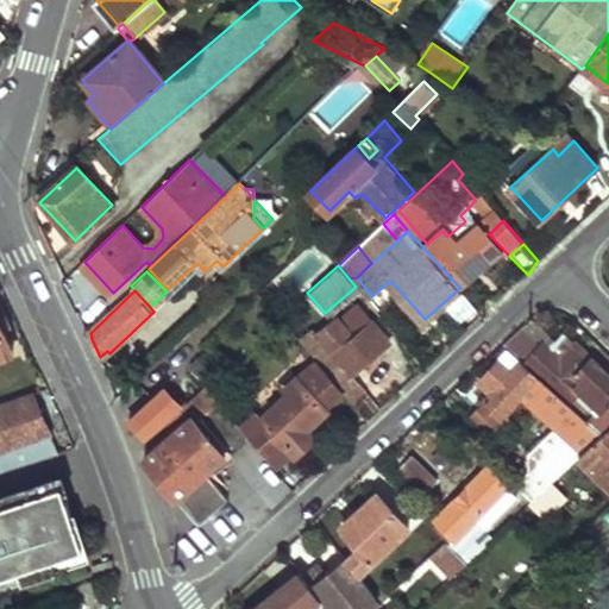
[(388,341),(356,303),(339,318),(337,314),(303,344),(314,356),(351,397),(370,420),(383,407),(353,372),(388,341)]
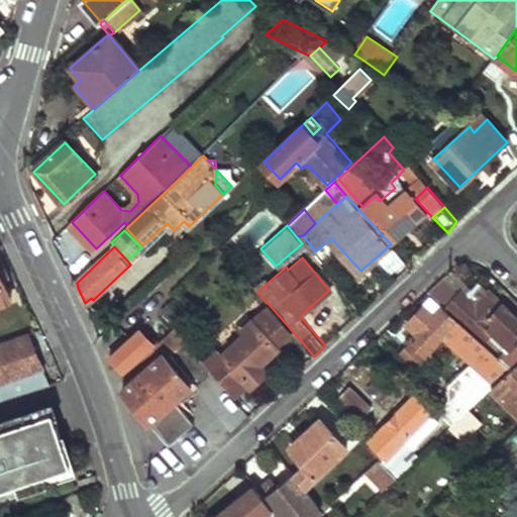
[(0,300),(10,296),(0,271),(0,300)]
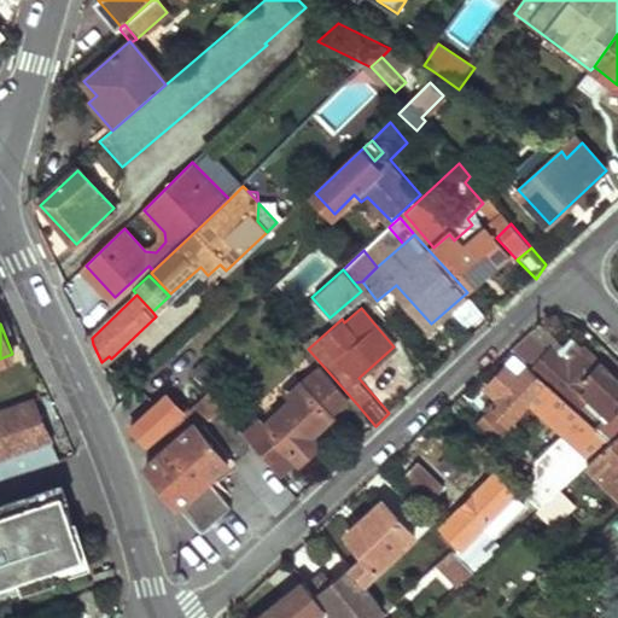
[(617,396),(617,383),(575,340),(557,359),(549,351),(536,366),(577,407),(587,396),(594,390),(610,406),(617,396)]
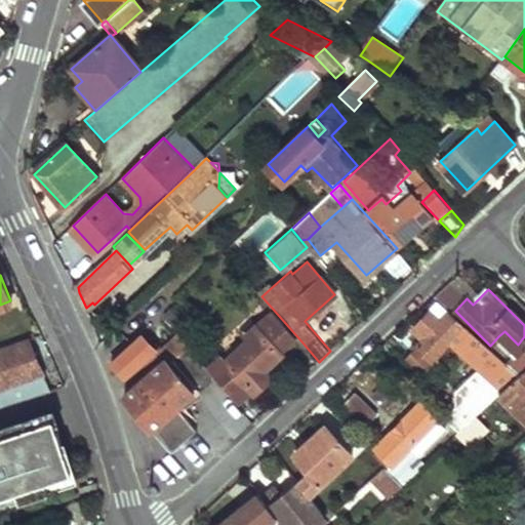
[(303,342),(271,307),(254,322),(259,327),(227,357),(224,354),(209,367),(240,402),(255,389),(258,394),(278,376),(273,369),(303,342)]
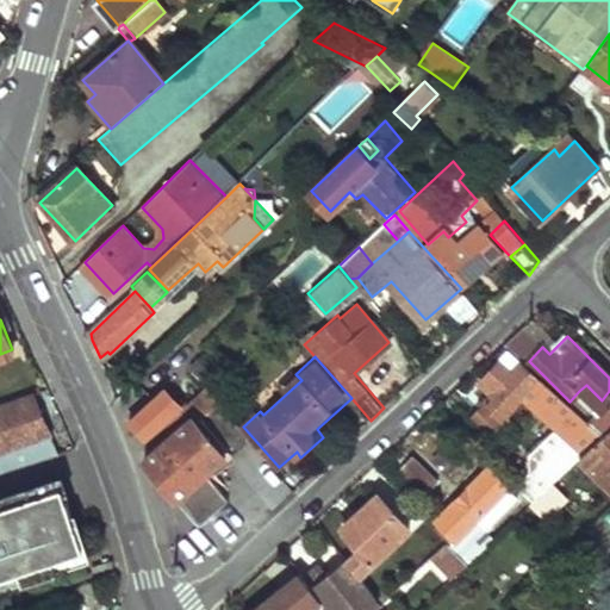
[(489,399),(470,418),(492,440),(508,424),(502,417),(523,397),(541,380),(521,362),(509,374),(498,363),(481,380),(495,393),(489,399)]
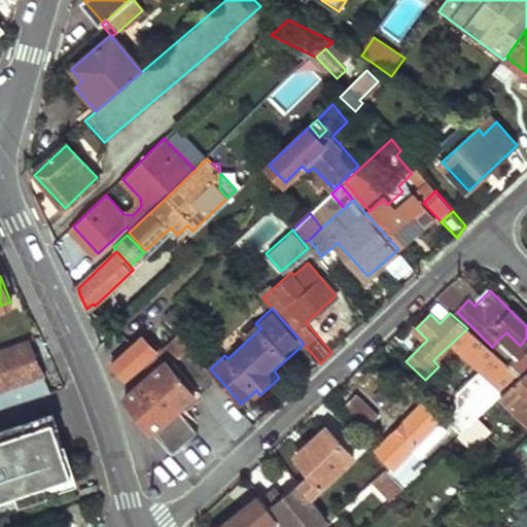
[(416,328),(411,334),(422,345),(427,340),(416,328)]
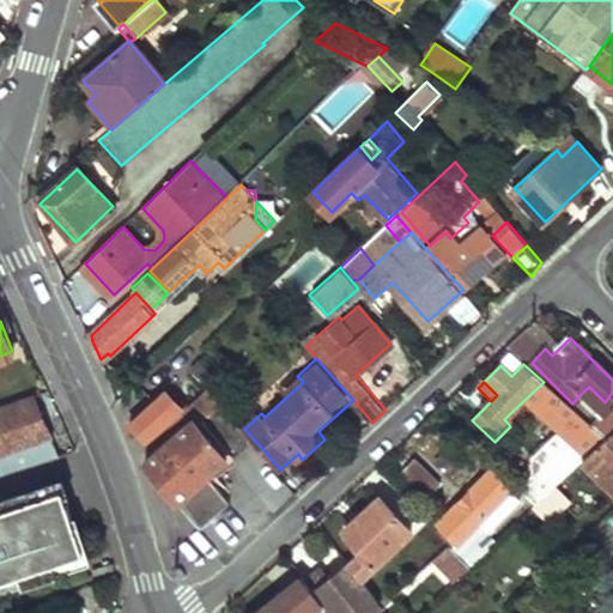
[(580,461),(604,438),(590,425),(544,382),(526,399),(532,405),(558,431),(530,457),(530,478),(517,490),(533,505),(580,461)]
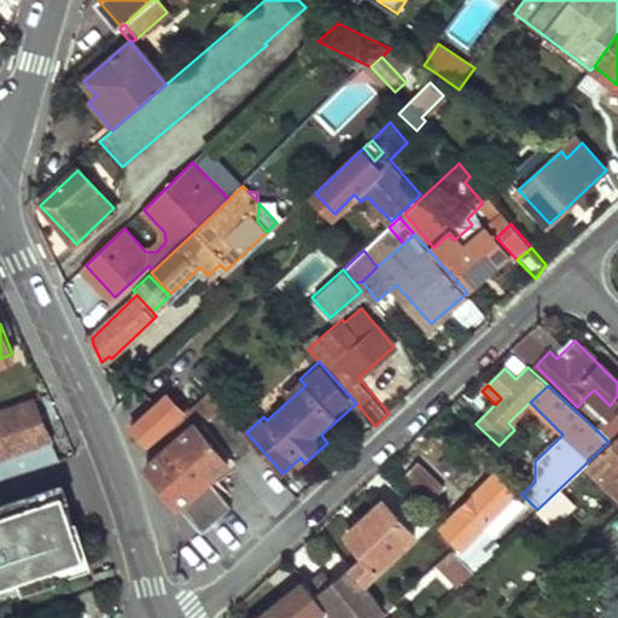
[(252,441),(209,390),(151,443),(158,452),(146,462),(174,495),(204,530),(232,505),(210,479),(252,441)]
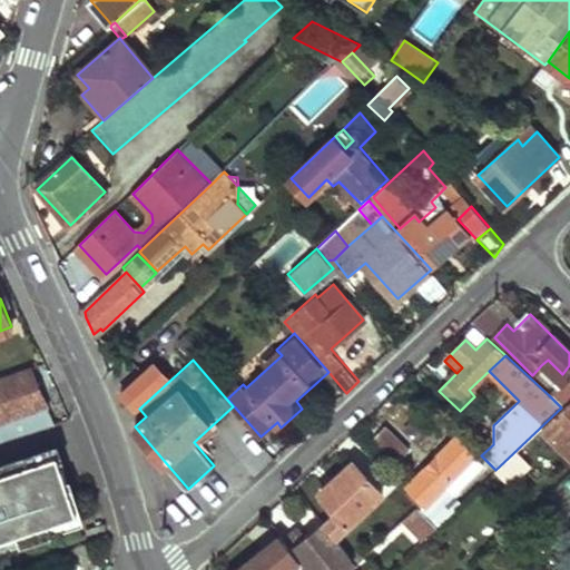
[(569,365),(562,374),(548,360),(541,365),(560,384),(569,374),(569,365)]
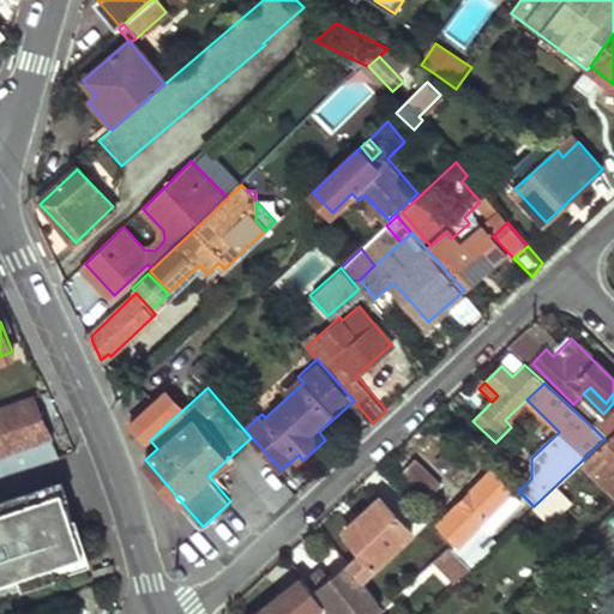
[(181,407),(164,390),(152,401),(132,420),(148,438),(181,407)]
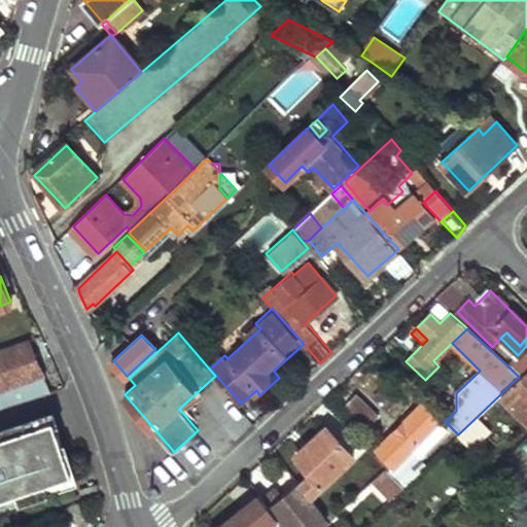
[(33,352),(28,341),(0,352),(0,410),(50,393),(33,352)]
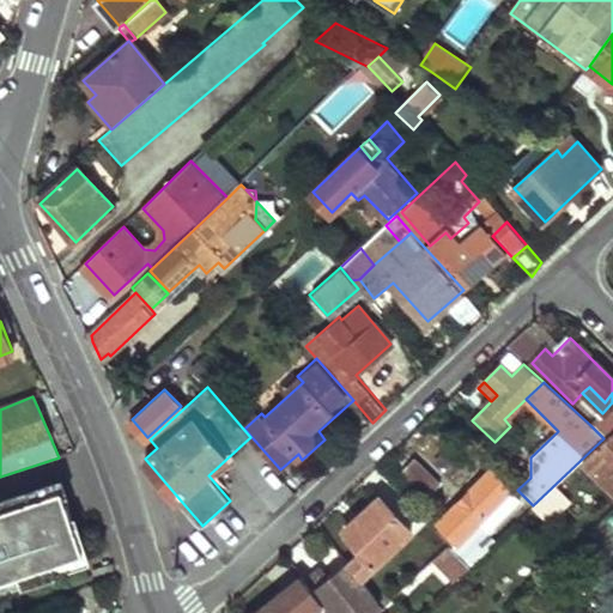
[(526,399),(504,419),(510,426),(532,405),(526,399)]
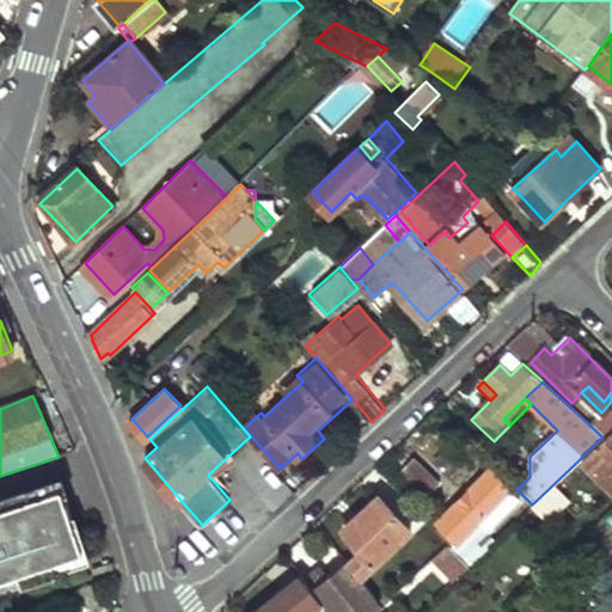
[(611,402),(601,412),(589,424),(603,438),(611,428),(611,402)]
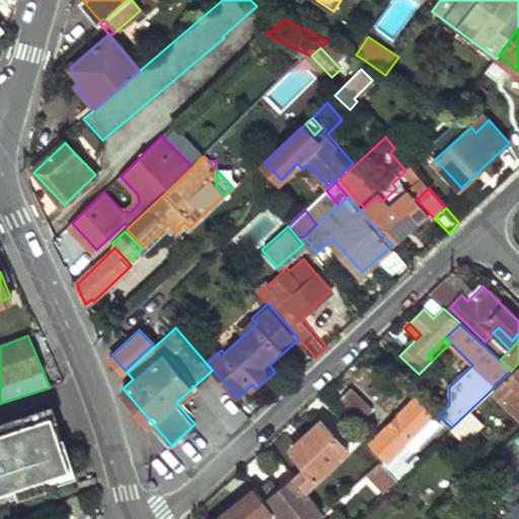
[(518,363),(511,371),(491,390),(518,420),(518,363)]
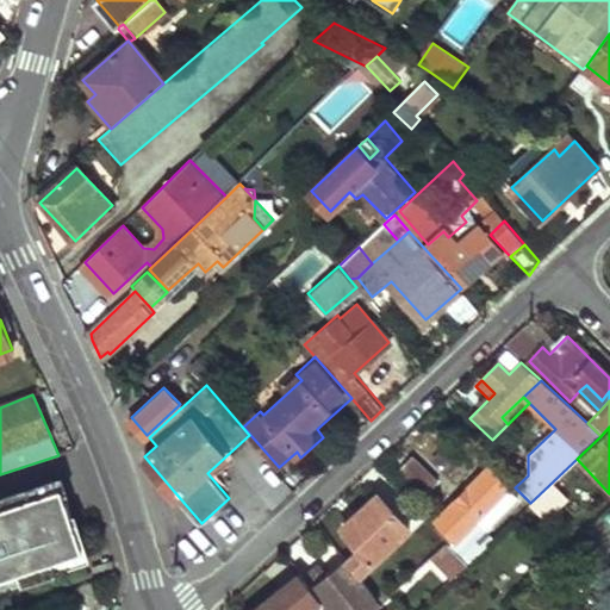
[(408,453),(398,470),(429,489),(439,472),(408,453)]
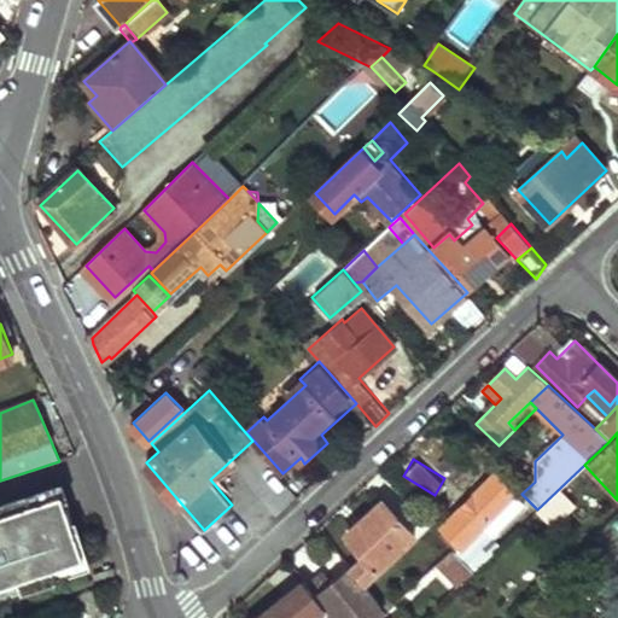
[(512,494),(494,474),(442,526),(460,547),(456,551),(460,554),(466,560),(478,549),(522,506),(511,495),(512,494)]
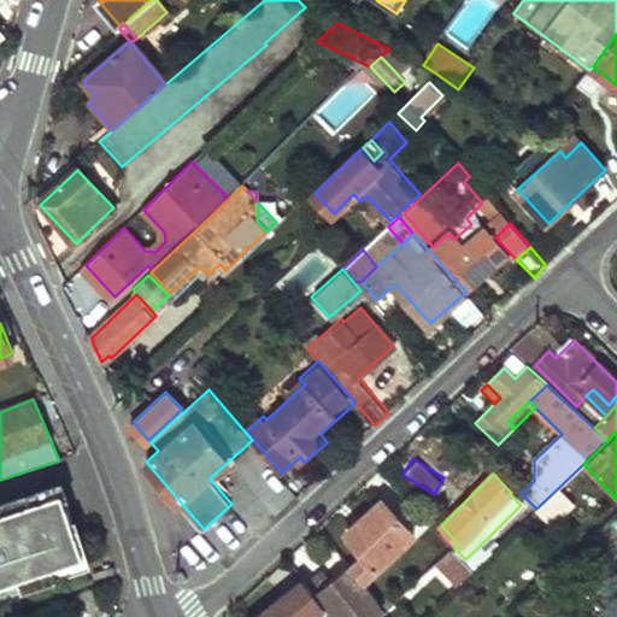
[(0,503),(0,512),(31,501),(64,492),(60,483),(0,503)]
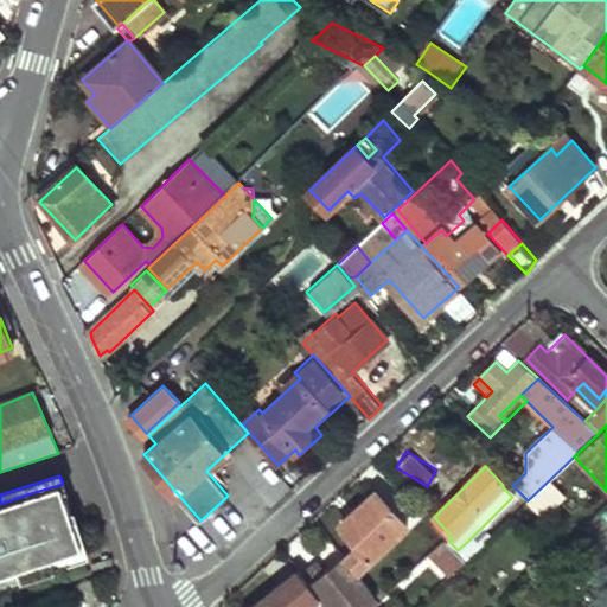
[(40,522),(72,511),(63,484),(31,493),(40,522)]
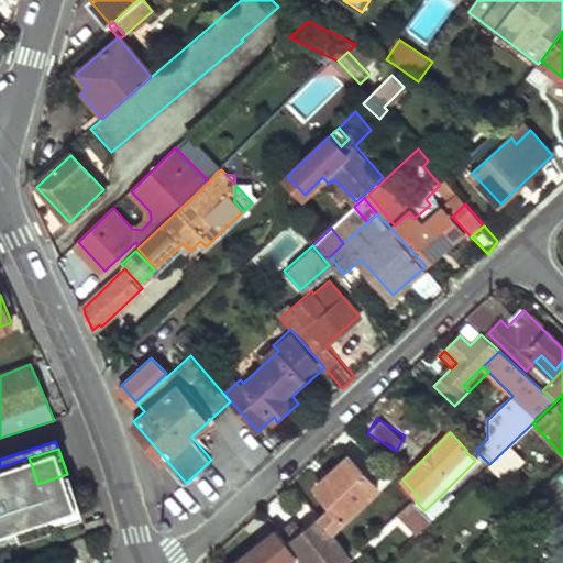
[(517,460),(506,449),(489,464),(500,476),(517,460)]
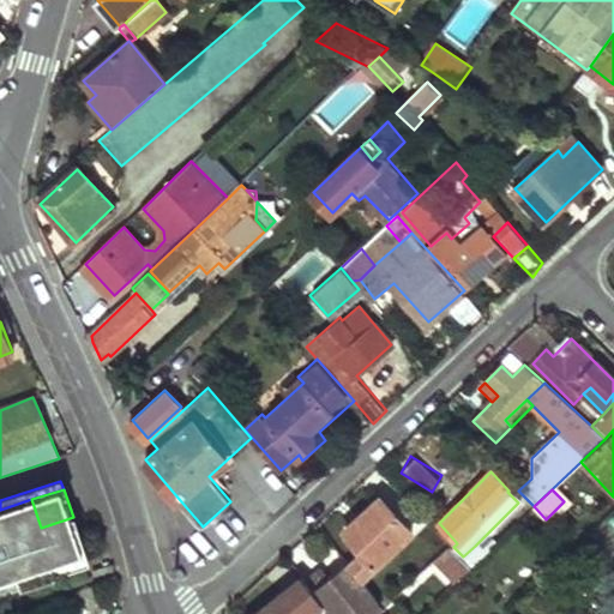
[(74,523),(73,517),(41,528),(31,499),(0,510),(0,591),(10,589),(6,579),(18,576),(22,584),(56,573),(54,564),(68,558),(70,566),(86,561),(74,523)]
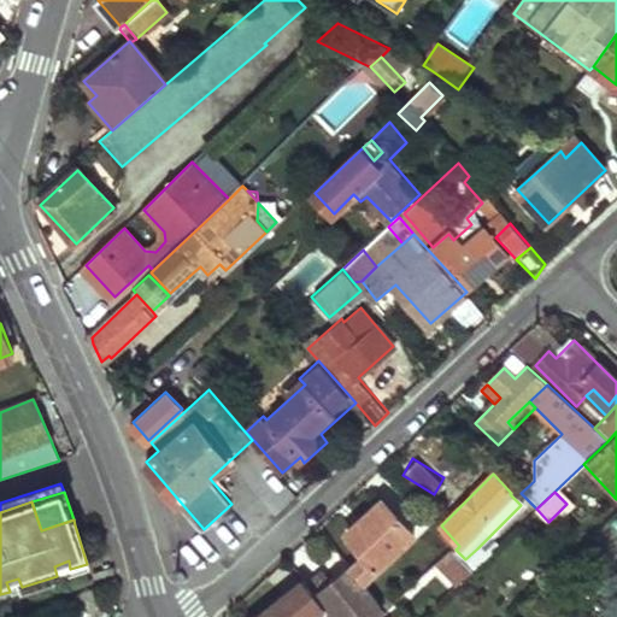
[(382,501),(350,535),(368,556),(352,570),(364,586),(413,538),(382,501)]
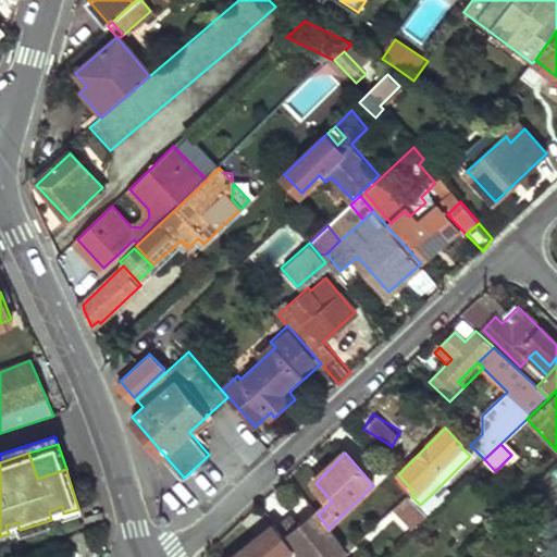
[(398,474),(394,479),(411,496),(415,493),(398,474)]
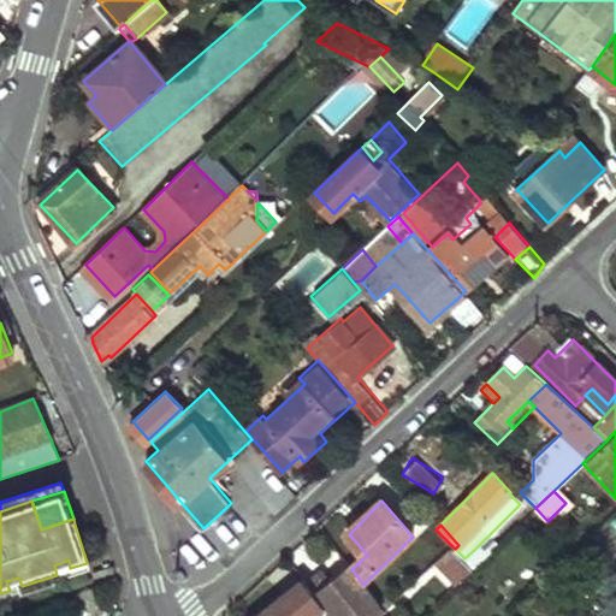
[(477,548),(465,558),(469,563),(481,552),(477,548)]
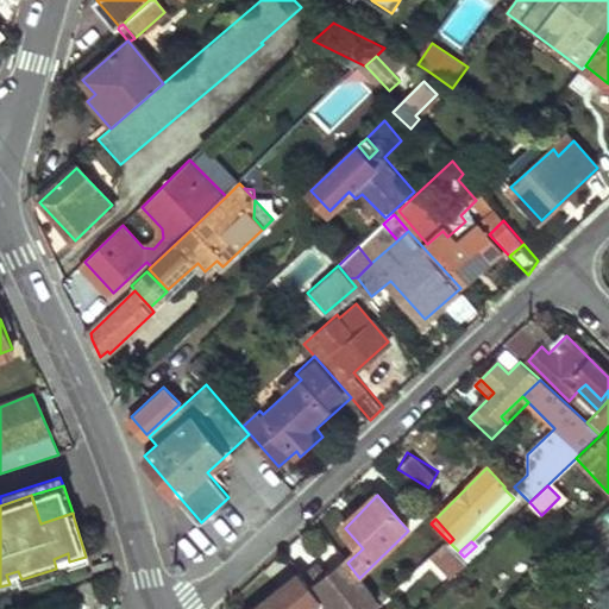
[(453,546),(434,564),(449,581),(469,562),(464,557),(459,552),(453,546)]
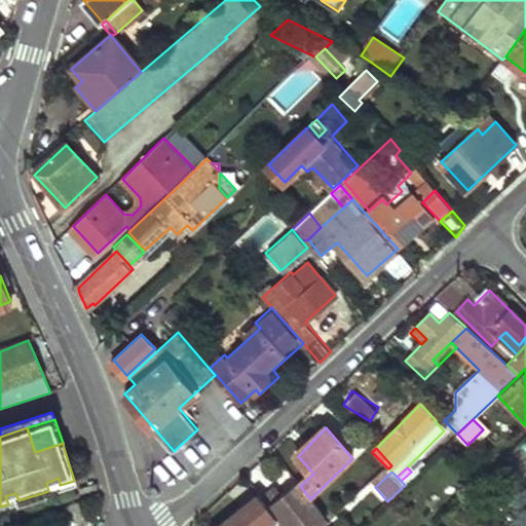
[(46,483),(48,491),(61,487),(60,485),(59,478),(46,483)]
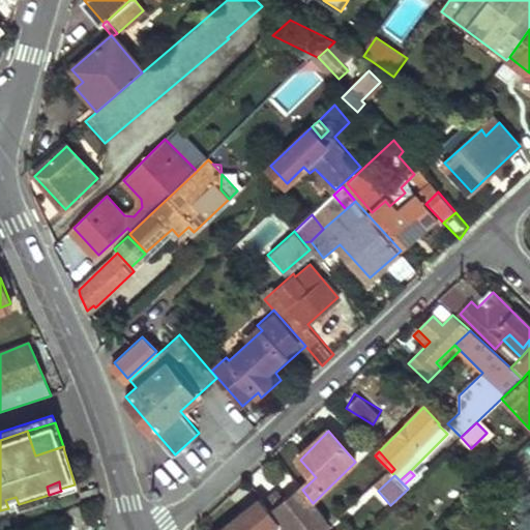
[(285,503),(275,511),(290,529),(322,529),(329,525),(313,503),(302,490),(285,503)]
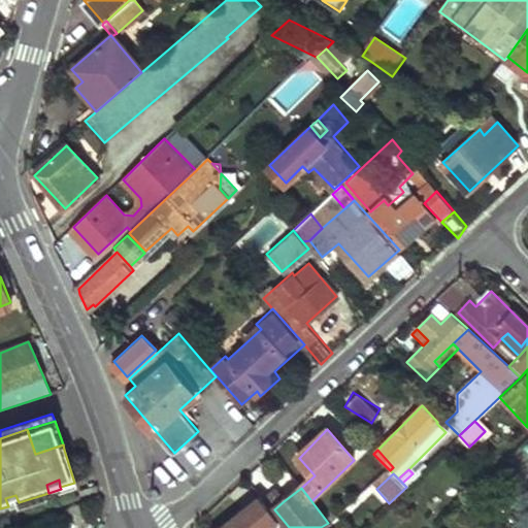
[(275,491),(262,502),(270,513),(274,509),(284,501),(275,491)]
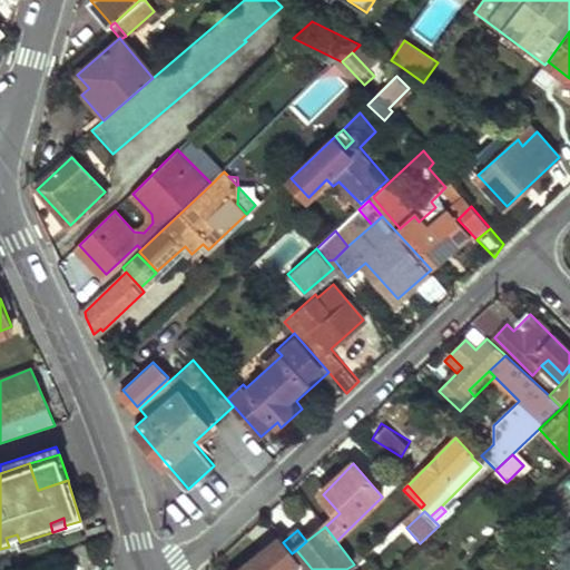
[(6,538),(9,547),(20,542),(17,534),(6,538)]
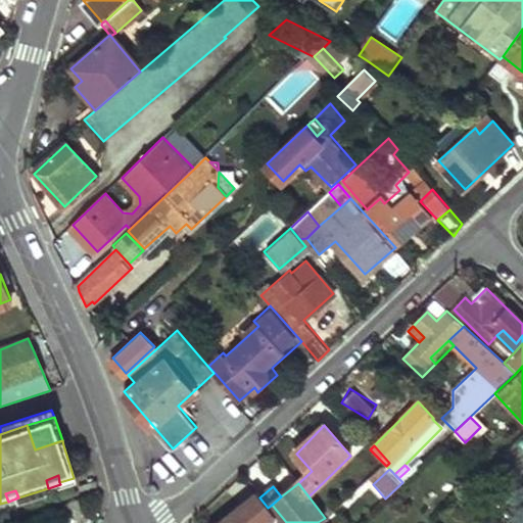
[(220,522),(273,522),(277,520),(268,508),(259,497),(257,494),(220,522)]
